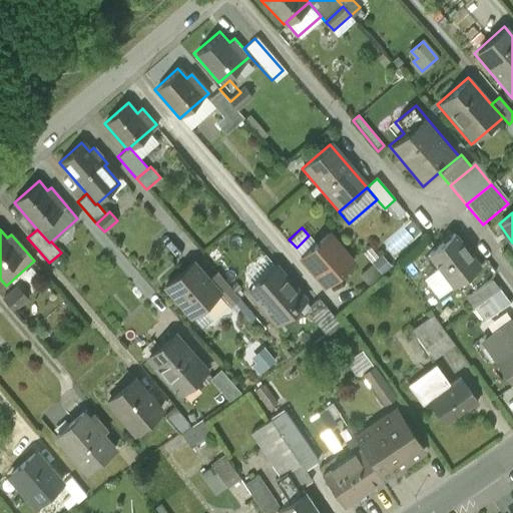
[(454,233),(427,255),(438,270),(455,291),(482,269),(454,233)]
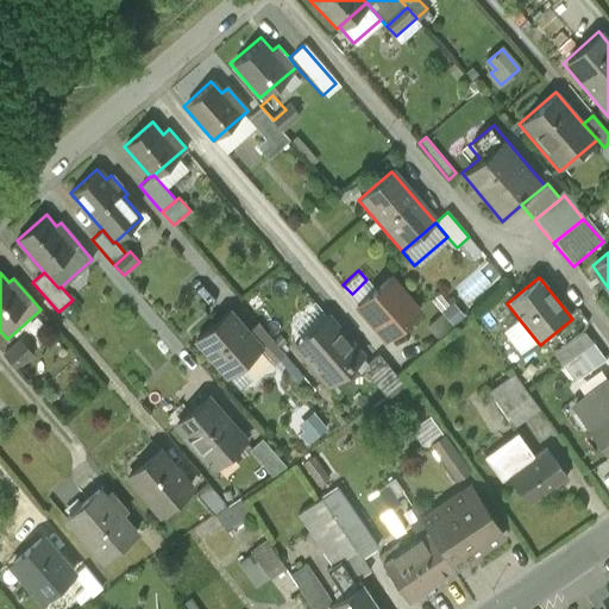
[(388,280),(355,309),(384,343),(418,313),(388,280)]
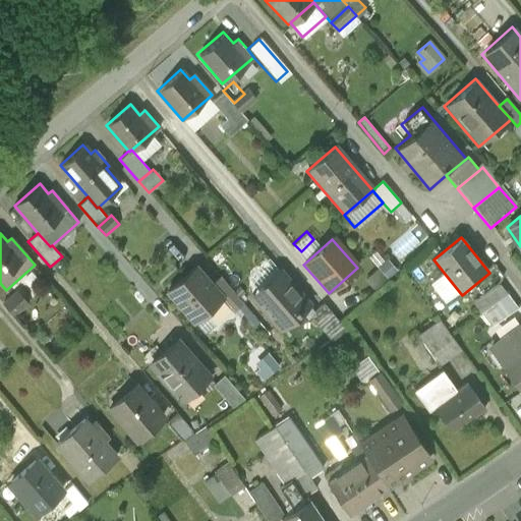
[(381,265),(372,272),(382,282),(390,276),(381,265)]
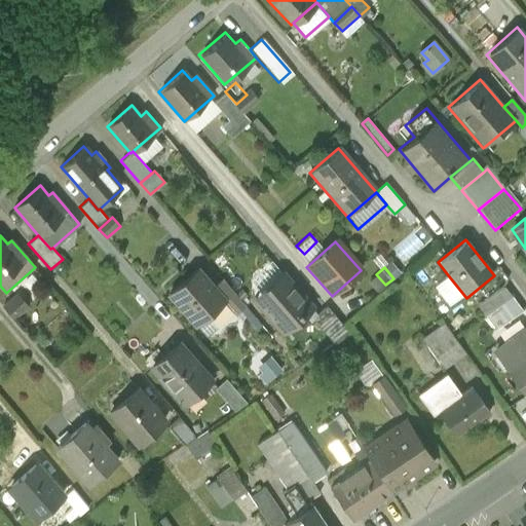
[(192,269),(164,295),(194,328),(223,303),(214,292),(192,269)]
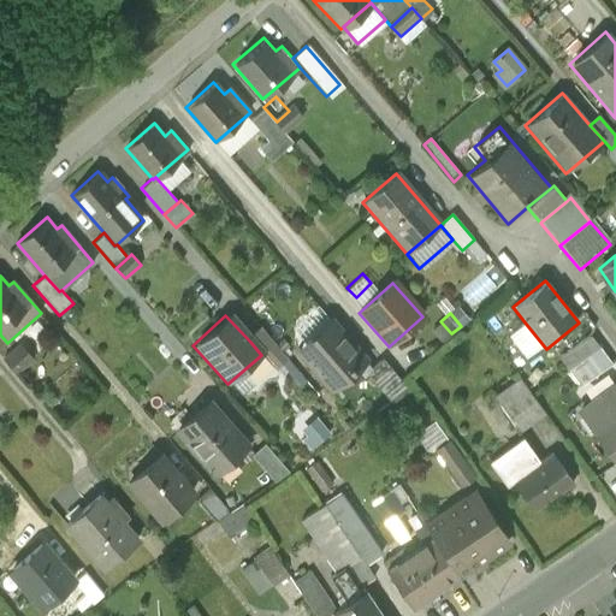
[(368,366),(325,319),(290,350),(333,398),(368,366)]
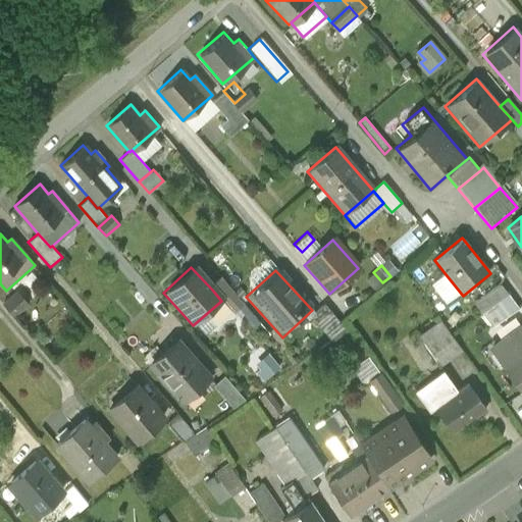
[(373,272),(365,279),(374,290),(382,282),(373,272)]
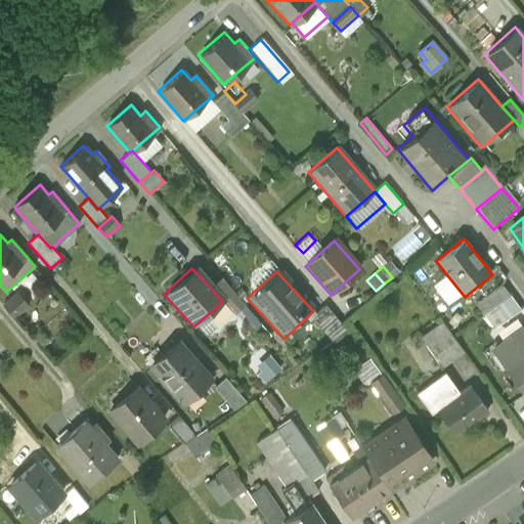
[(465,297),(447,275),(434,286),(450,308),(465,297)]
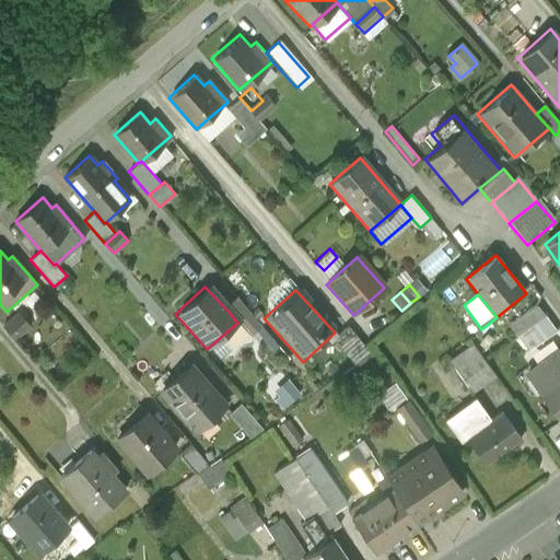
[(237,302),(245,312),(253,304),(245,295),(237,302)]
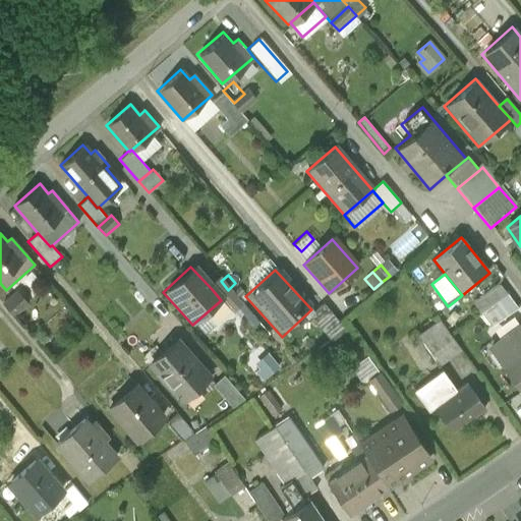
[(229,309),(233,313),(235,312),(242,305),(228,290),(221,281),(212,289),(221,300),(229,309)]
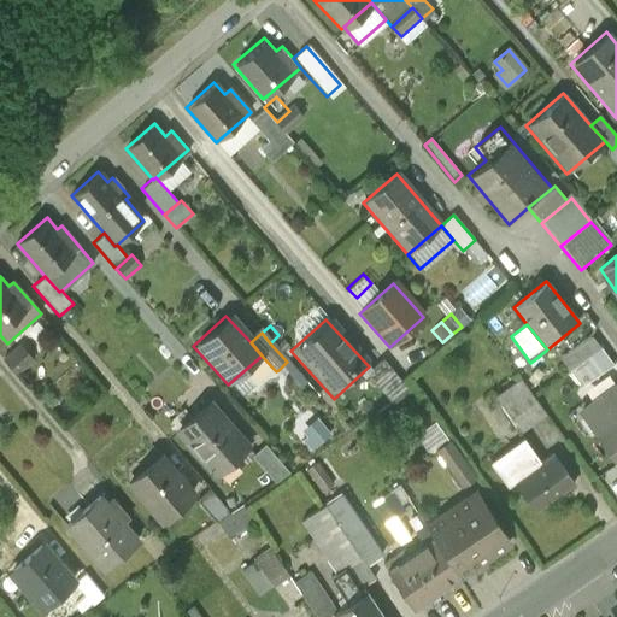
[(611,366),(588,338),(560,359),(582,388),(611,366)]
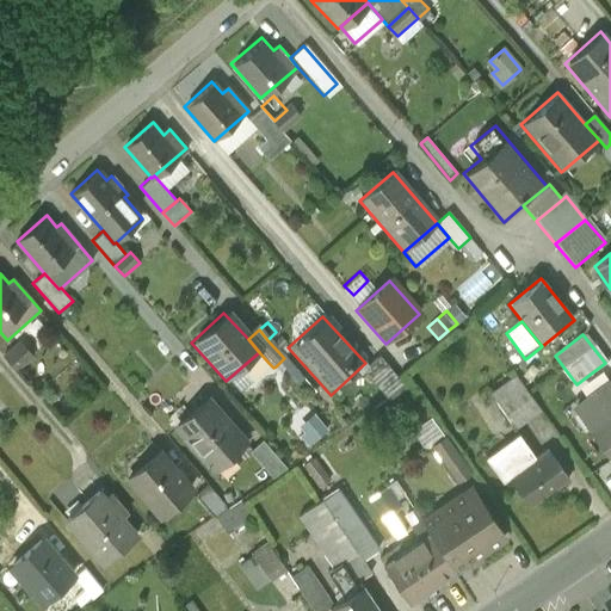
[(20,343),(2,358),(17,374),(35,358),(20,343)]
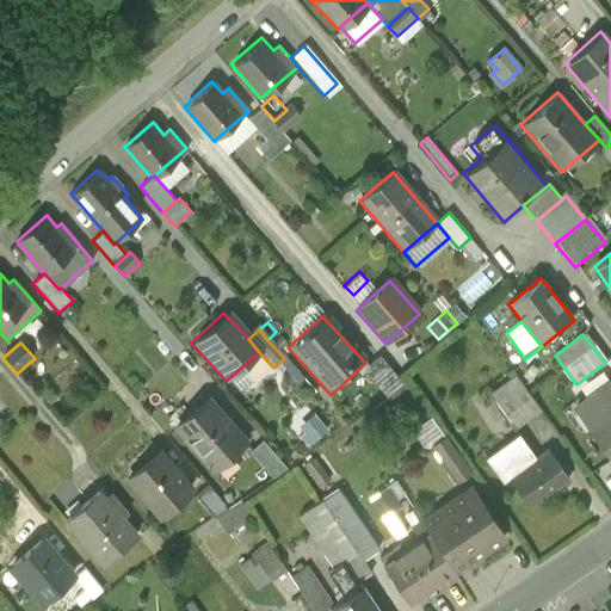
[(259,352),(226,381),(236,393),(269,363),(259,352)]
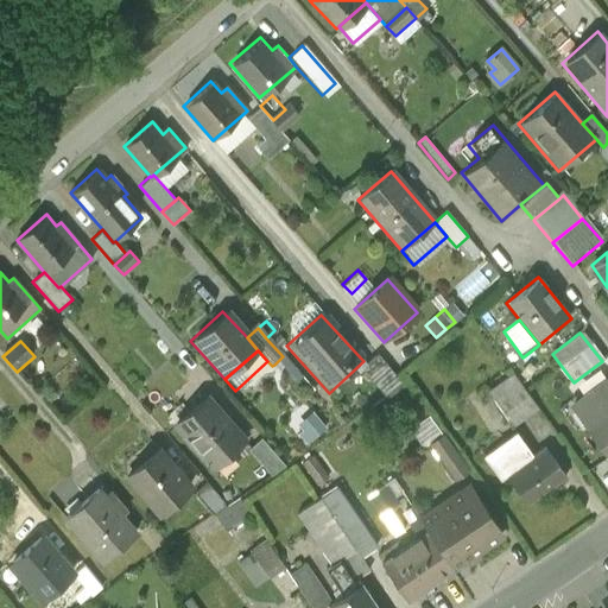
[(274,365),(287,379),(296,372),(283,356),(274,365)]
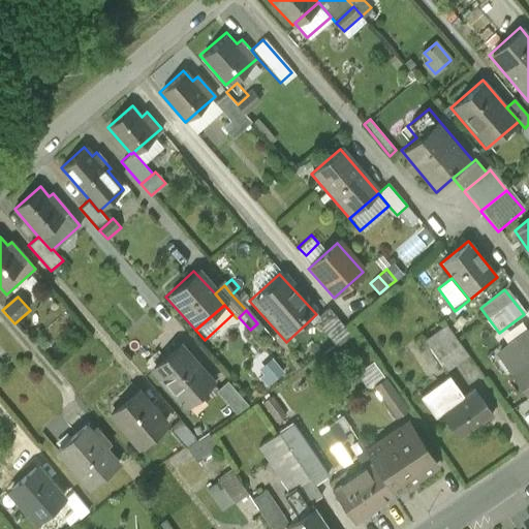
[(318,317),(314,321),(316,324),(337,345),(348,334),(325,310),(318,317)]
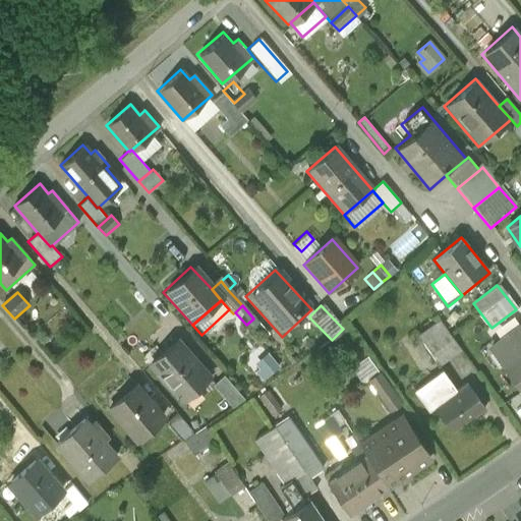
[(311,309),(282,337),(287,342),(311,320),(309,316),(313,312),(311,309)]
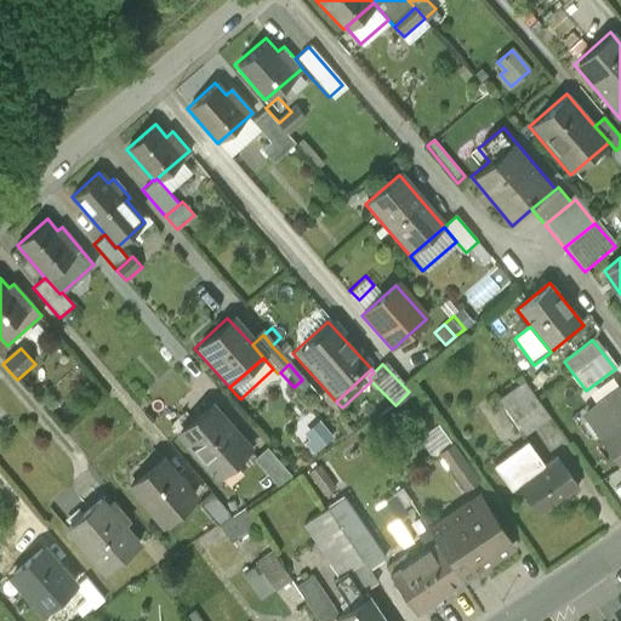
[(499,404),(523,437),(547,420),(523,387),(499,404)]
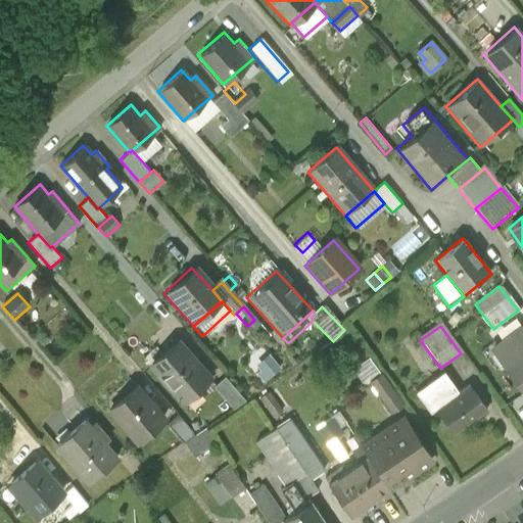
[(522,329),(491,352),(522,394),(522,329)]
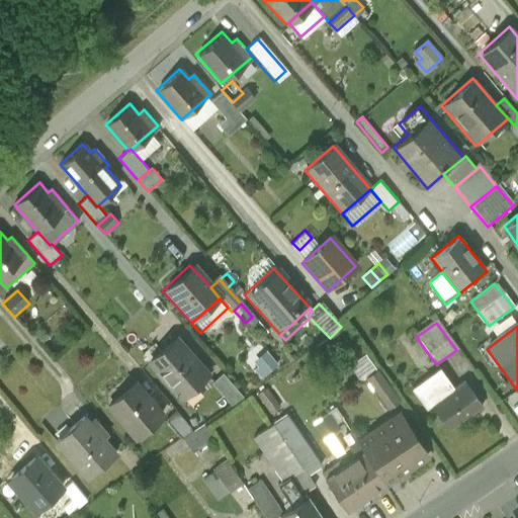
[(176,339),(149,363),(178,398),(205,373),(176,339)]
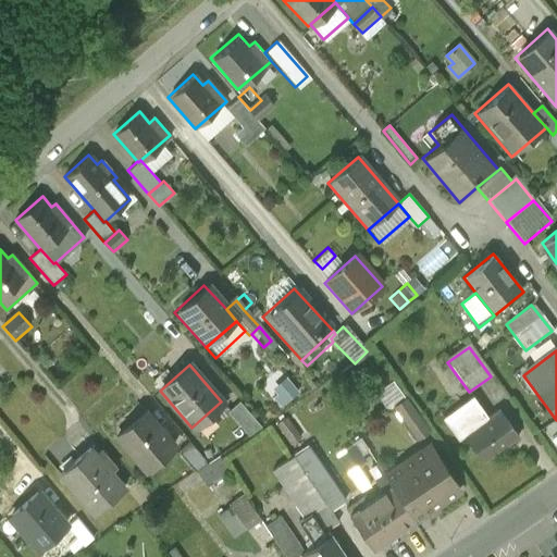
[(285,380),(272,392),(275,395),(272,398),(281,408),(297,393),(285,380)]
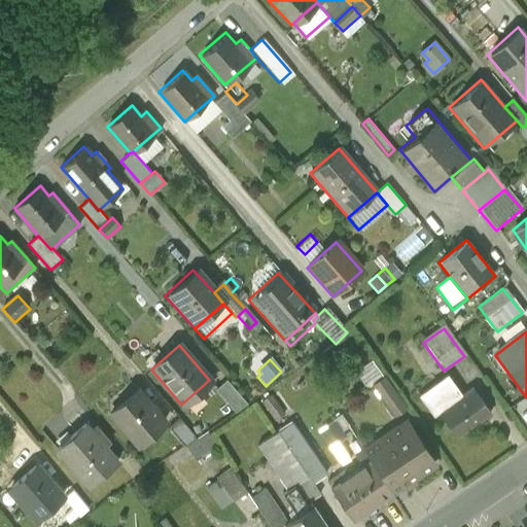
[(367,390),(371,388),(385,377),(374,361),(356,375),(367,390)]
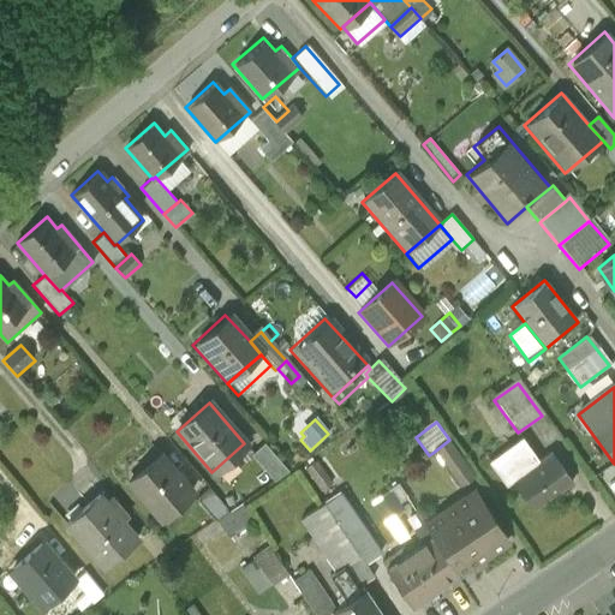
[(459,490),(477,477),(449,440),(433,453),(459,490)]
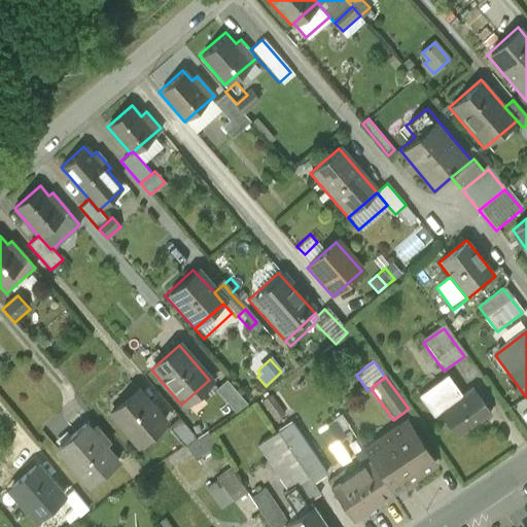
[(440,414),(464,396),(451,377),(421,397),(434,417),(440,414)]
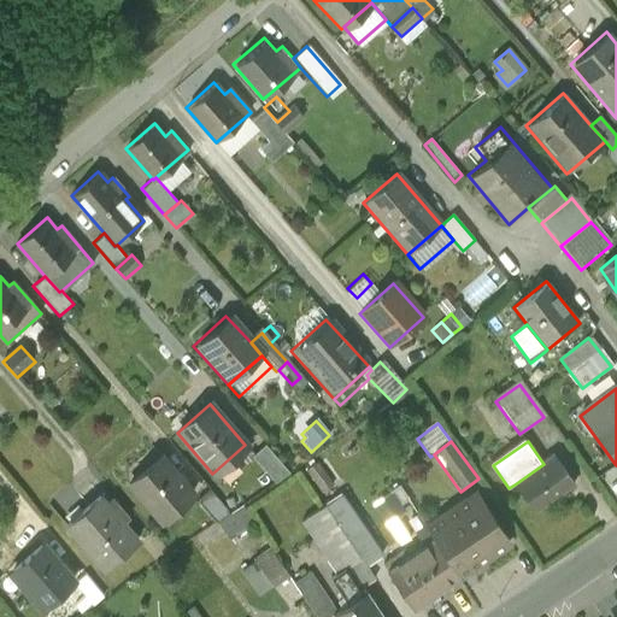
[(263,442),(252,453),(276,481),(288,471),(263,442)]
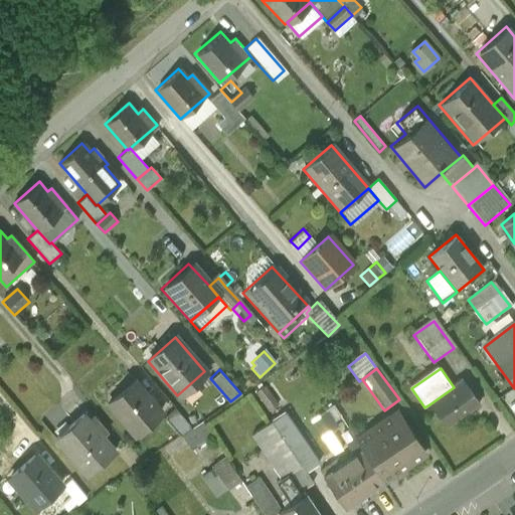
[(128,379),(104,401),(135,436),(159,414),(128,379)]
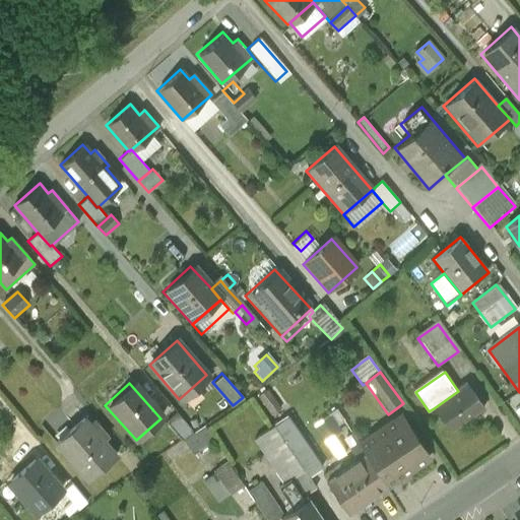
[(434,408),(451,434),(484,410),(467,385),(458,391),(434,408)]
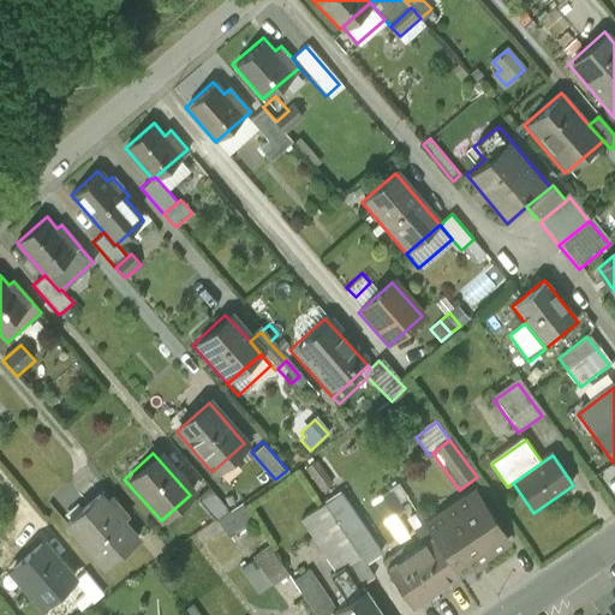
[(318,463),(308,470),(322,489),(332,482),(318,463)]
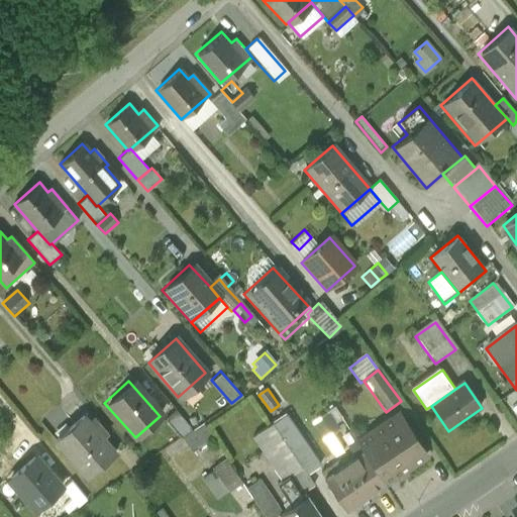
[(271,411),(269,413),(276,423),(287,416),(280,405),(279,405),(271,411)]
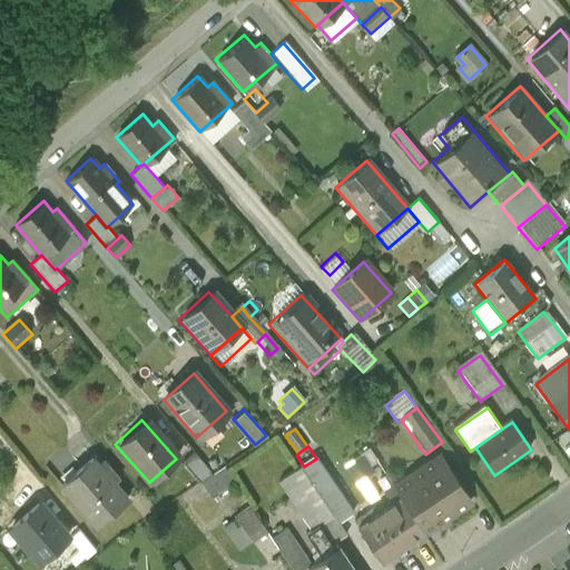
[(207,473),(193,455),(183,464),(196,481),(207,473)]
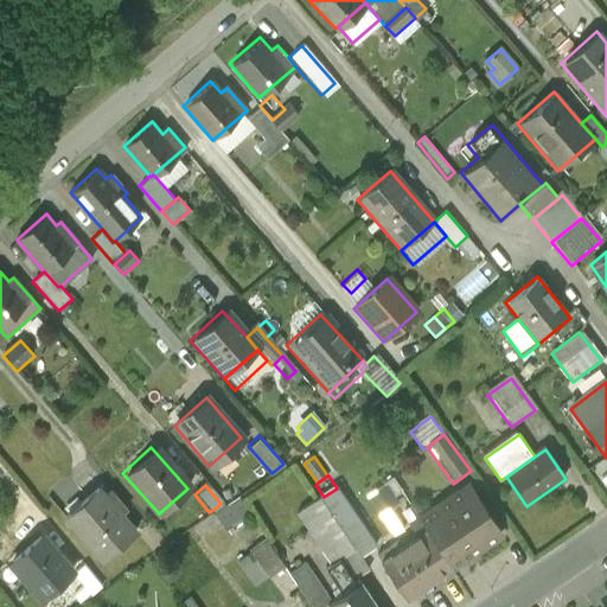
[(385,485),(370,494),(381,510),(396,499),(385,485)]
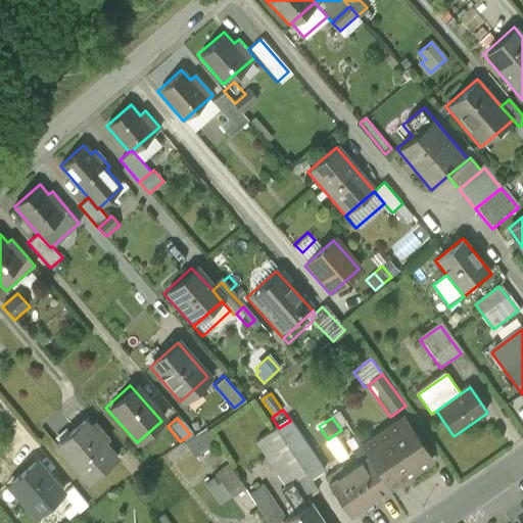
[(81,420),(52,443),(86,482),(114,459),(81,420)]
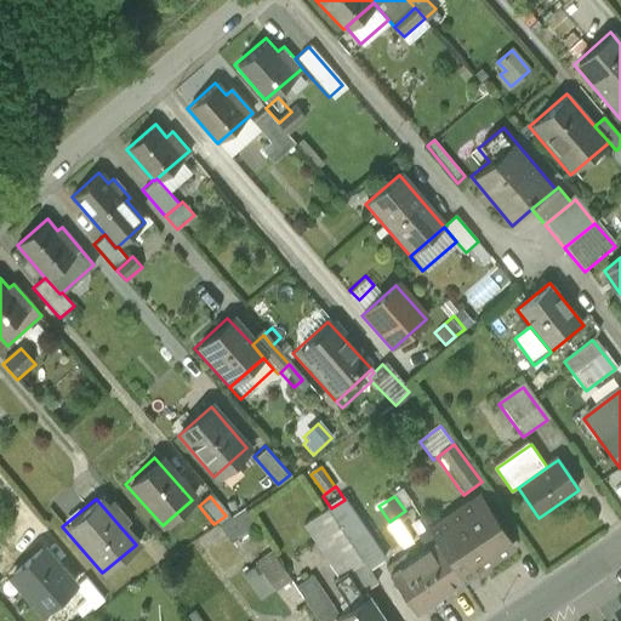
[(345,500),(331,508),(372,569),(388,559),(347,499),(345,500)]
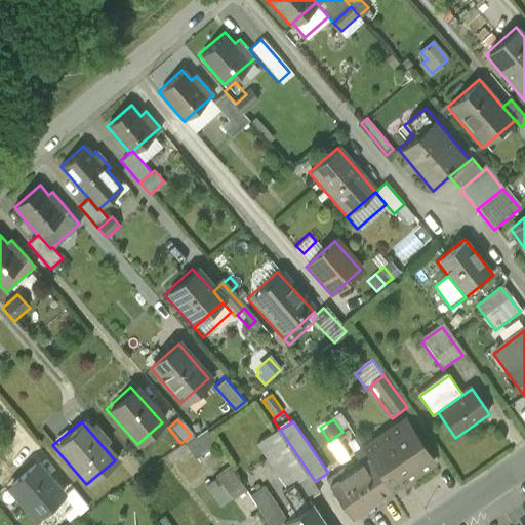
[(393,494),(434,467),(405,422),(363,450),(370,460),(393,494)]
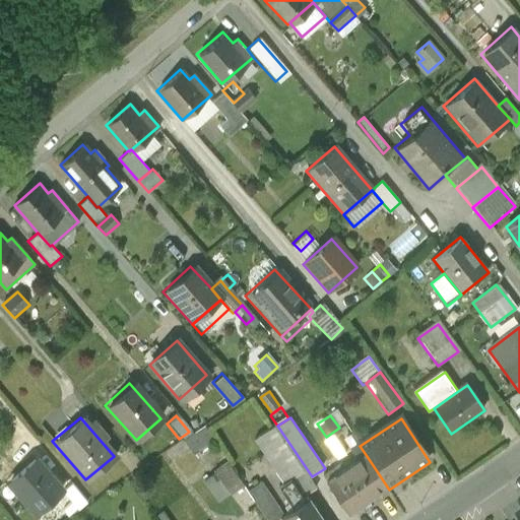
[(256,440),(285,482),(290,478),(304,498),(308,496),(320,488),(312,476),(277,426),(274,428),(256,440)]
